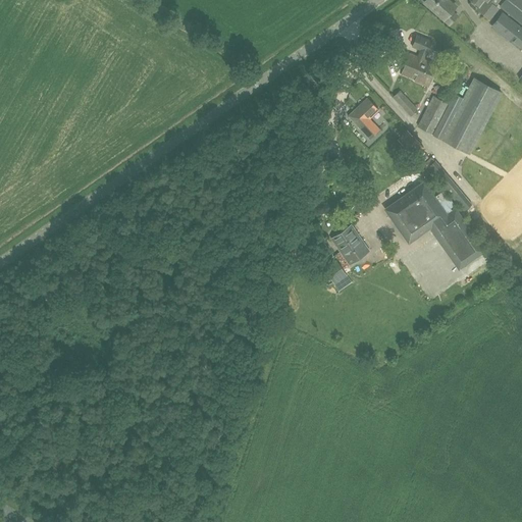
[(425,0),(424,2),(450,24),(457,16),(452,11),(456,6),(448,0),(425,0)]
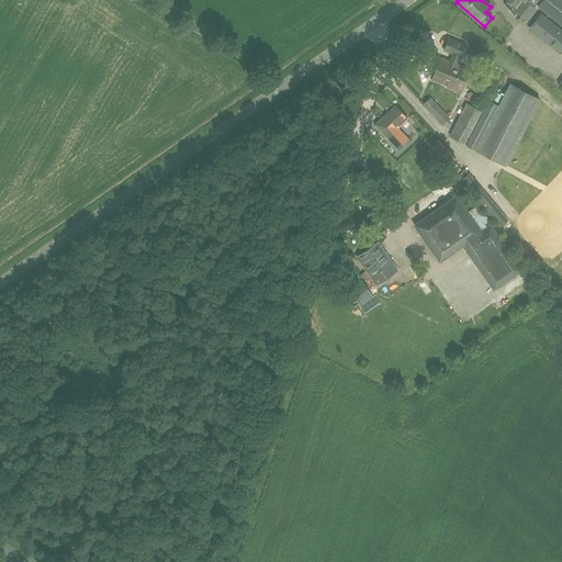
[(532,6),(536,0),(506,0),(508,1),(517,8),(515,10),(527,20),(536,9),(532,6)]
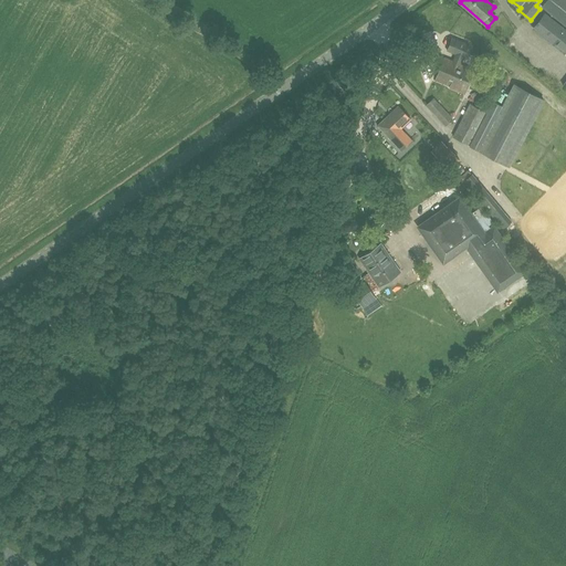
[(565,0),(546,0),(542,7),(565,25),(565,0)]
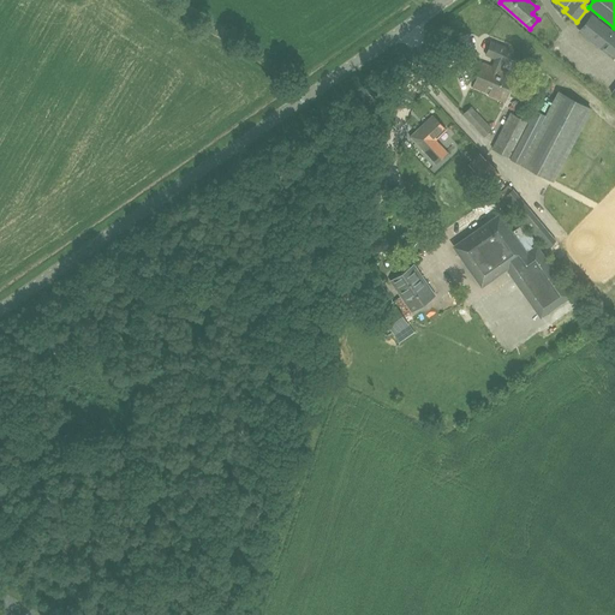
[(578,29),(611,57),(614,52),(614,31),(591,13),(578,29)]
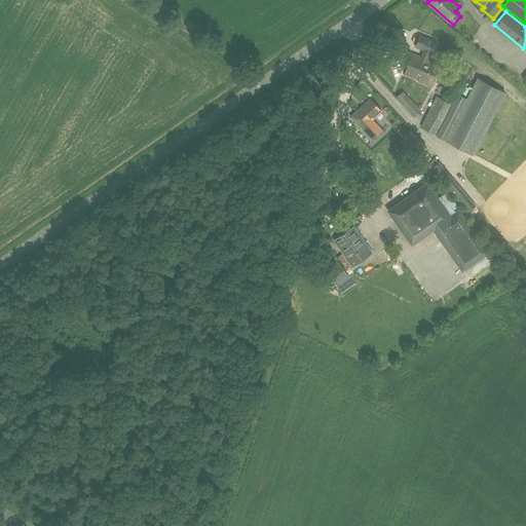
[(426,24),(423,29),(440,37),(443,33),(426,24)]
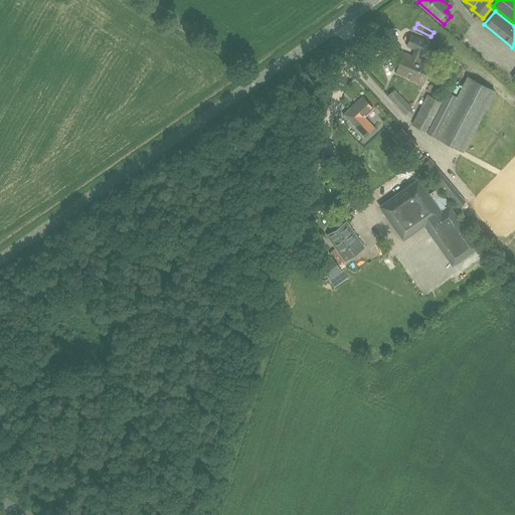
[(414,49),(413,52),(420,55),(427,40),(412,34),(407,46),(414,49)]
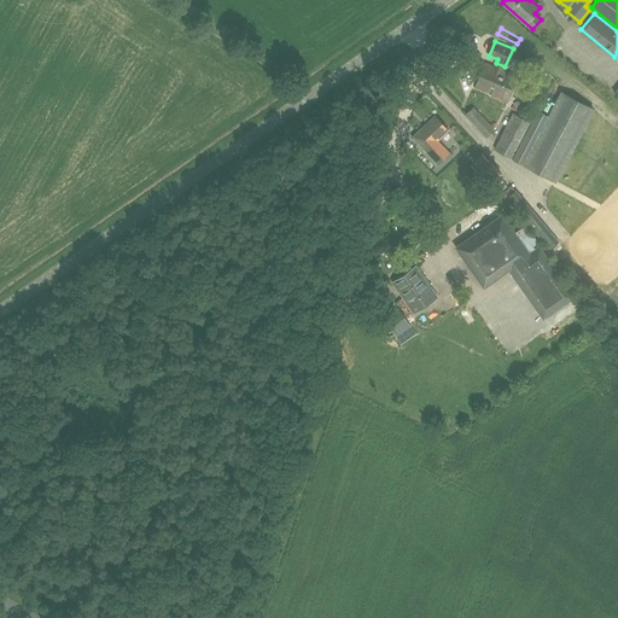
[(495,66),(485,63),(476,88),(491,94),(491,95),(507,101),(518,75),(503,70),(505,66),(496,63),(495,66)]
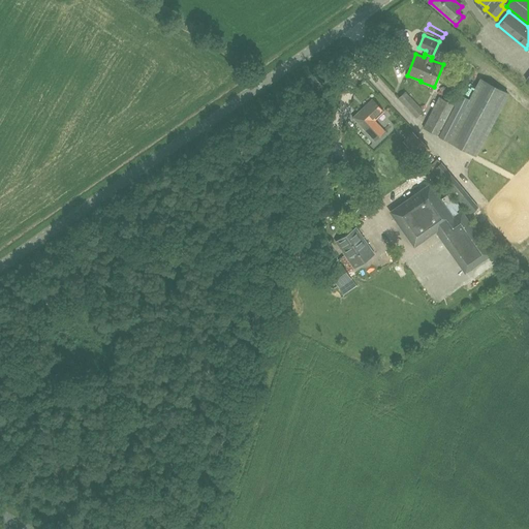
[(508,93),(480,79),(469,99),(460,94),(454,104),(439,97),(424,128),(475,155),(508,93)]
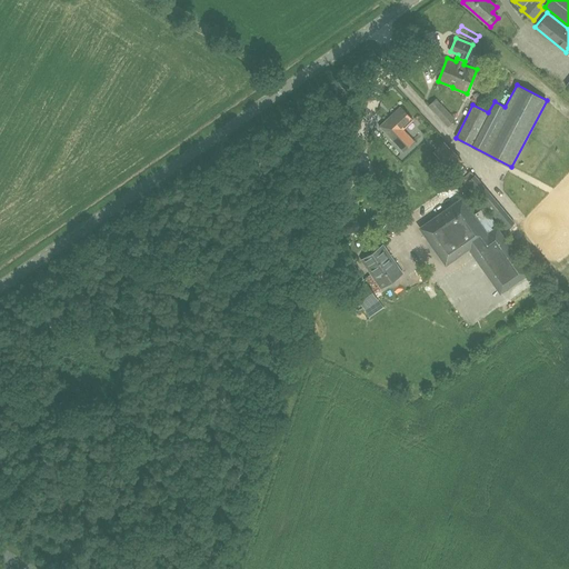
[(455,119),(436,98),(428,106),(447,127),(455,119)]
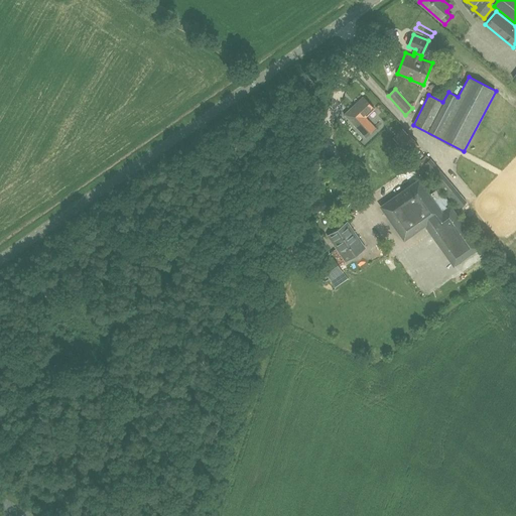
[(354,109),(347,116),(366,137),(376,128),(366,117),(375,109),(364,97),(353,107),(354,109)]
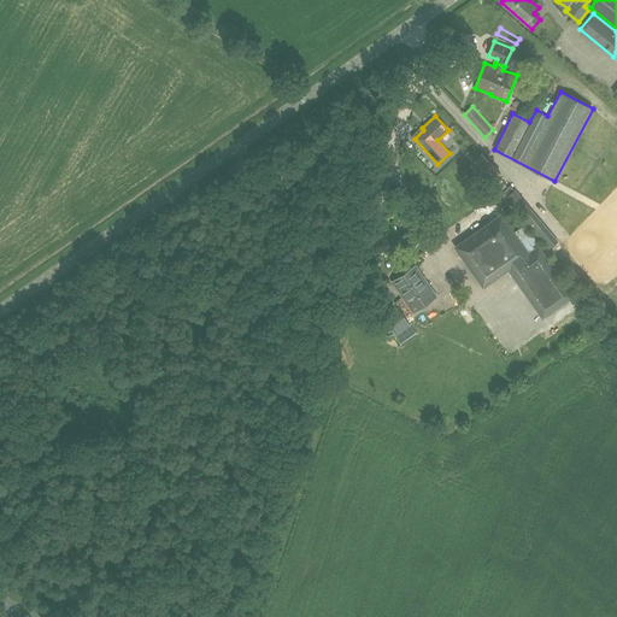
[(487,158),(475,171),(485,182),(498,169),(487,158)]
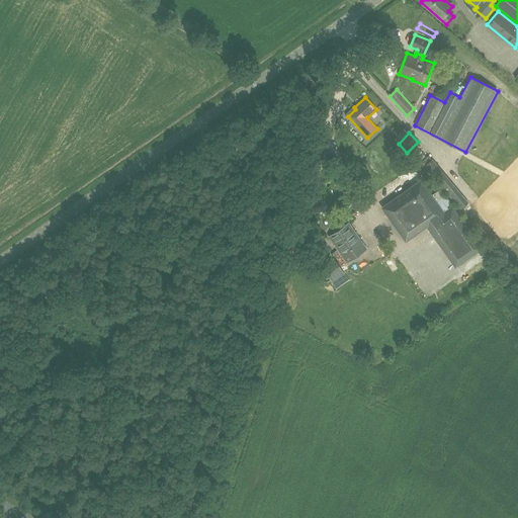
[(467,202),(455,188),(432,159),(424,165),(447,194),(459,209),(467,202)]
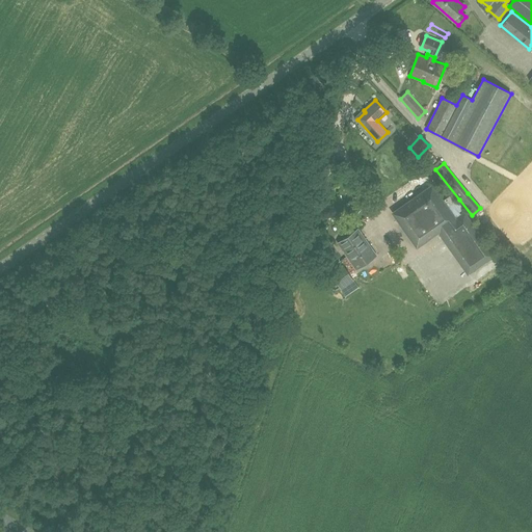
[(433,236),(437,233),(467,275),(496,256),(471,220),(464,211),(455,218),(432,186),(409,202),(433,236)]
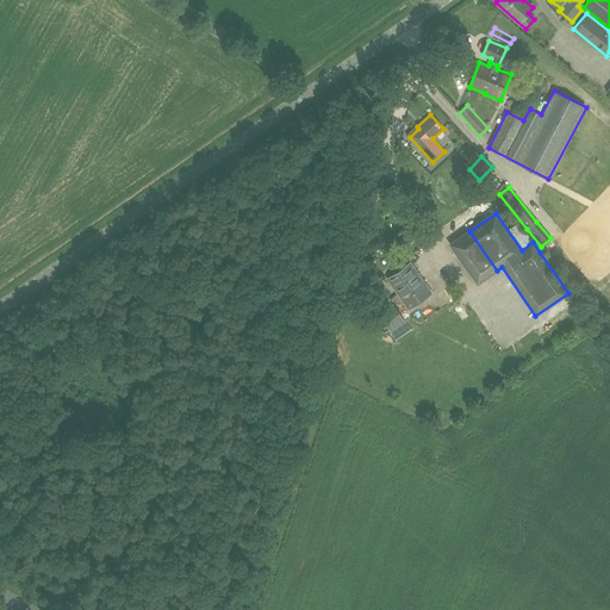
[(497,271),(470,231),(450,244),(478,284),(497,271)]
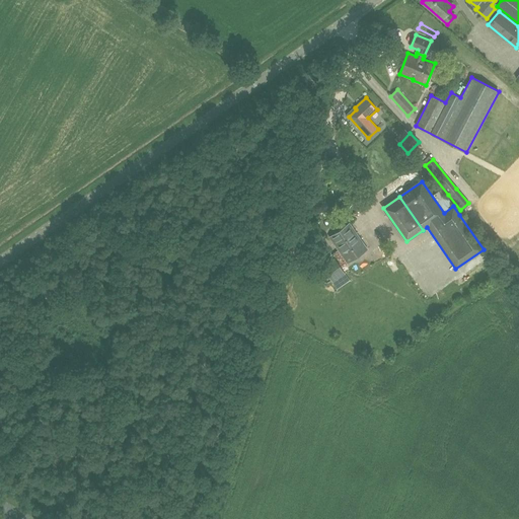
[(329,237),(348,263),(367,249),(350,223),(329,237)]
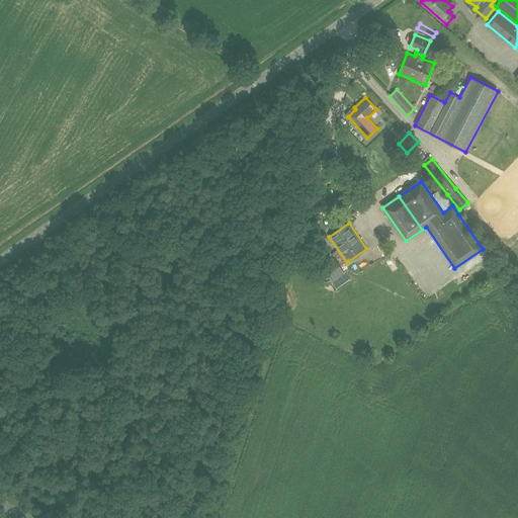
[(348,278),(338,264),(326,272),(336,287),(348,278)]
